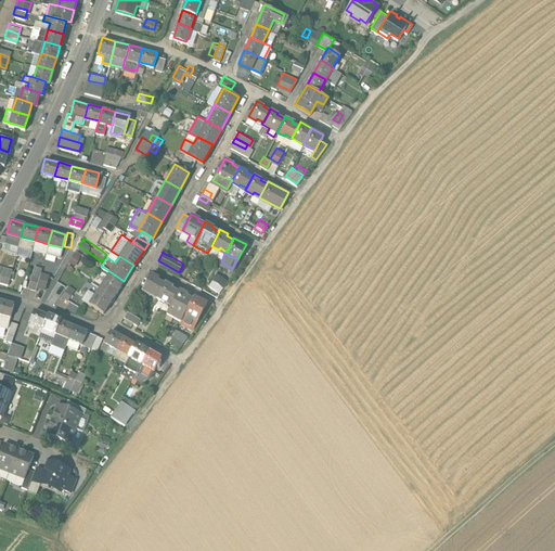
[(12,267),(0,264),(0,271),(10,274),(12,267)]
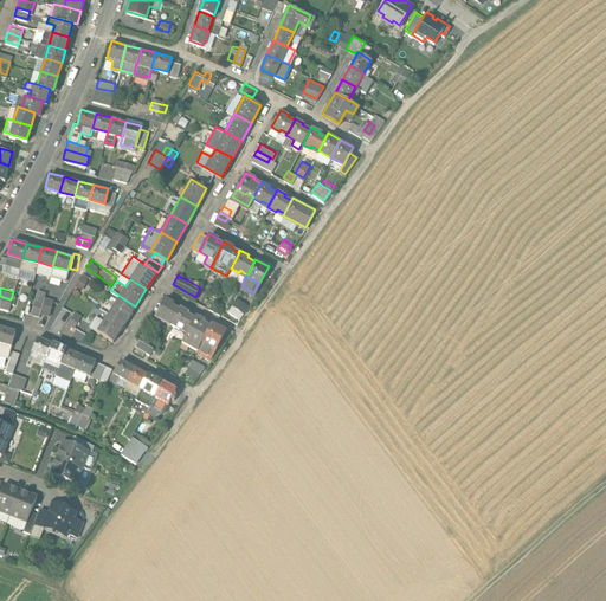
[(31,288),(25,309),(31,311),(37,290),(31,288)]
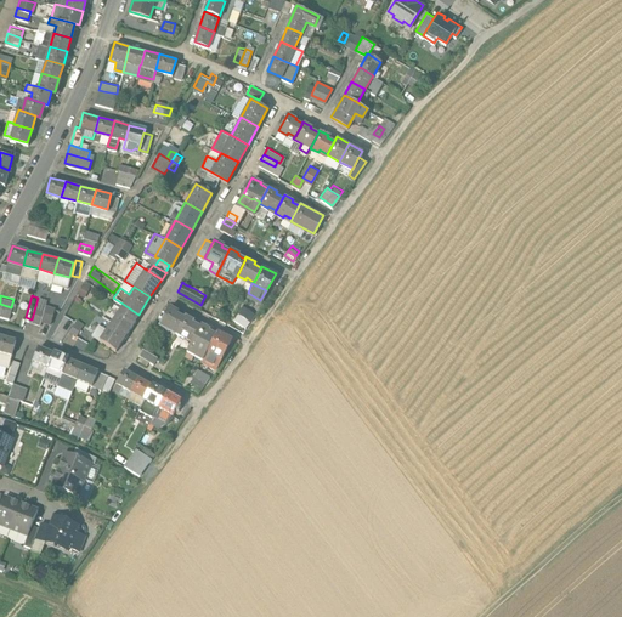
[(11,307),(0,304),(0,313),(9,316),(11,307)]
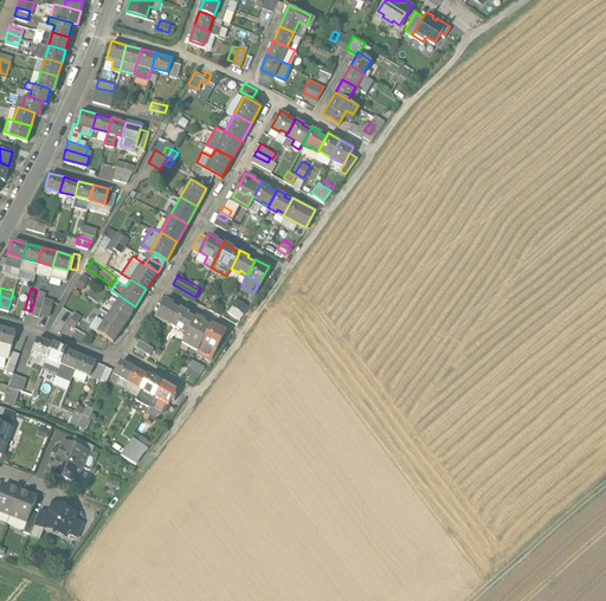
[(52,298),(44,296),(43,299),(40,310),(49,312),(52,298)]
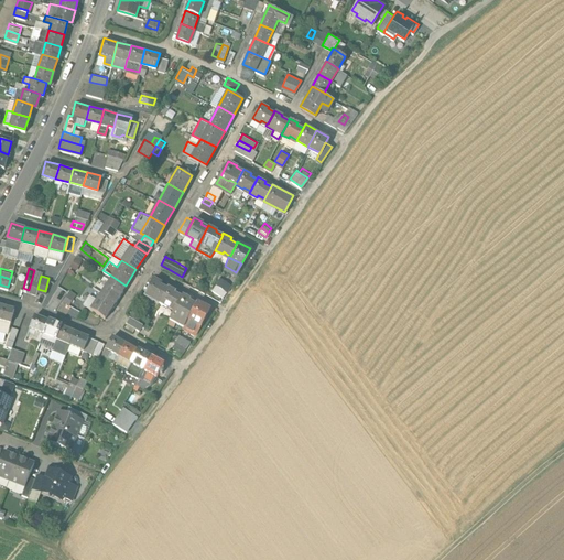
[(111,276),(100,291),(116,301),(126,286),(111,276)]
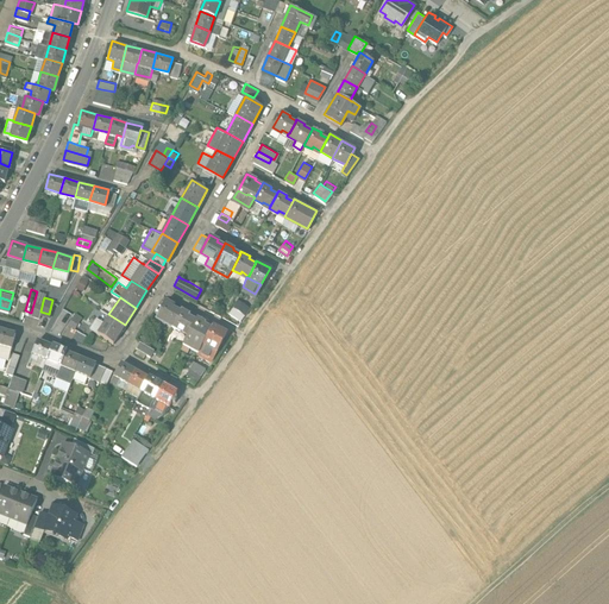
[(249,307),(237,297),(232,304),(244,313),(249,307)]
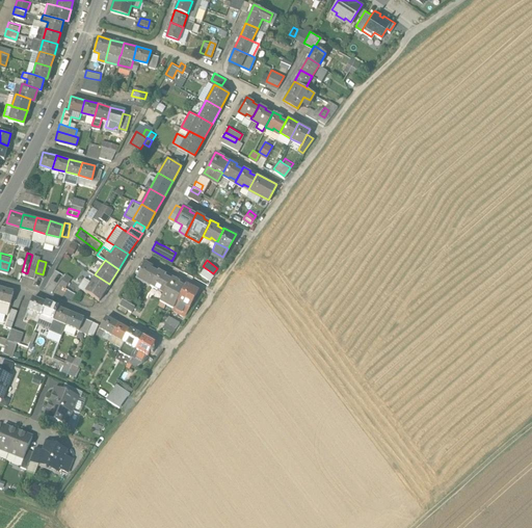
[(152,265),(144,261),(136,276),(143,281),(144,279),(151,282),(157,270),(151,267),(152,265)]
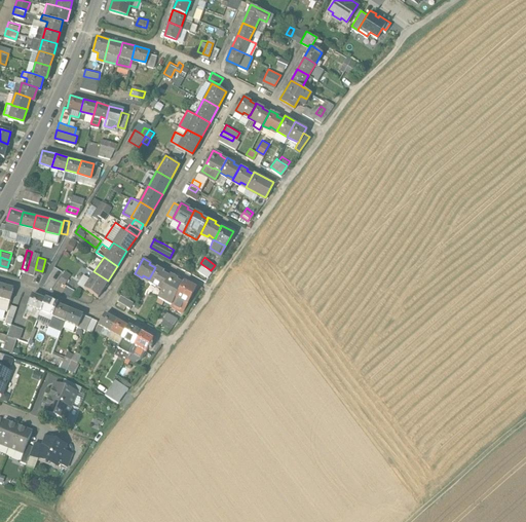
[(37,260),(30,259),(27,270),(34,272),(35,269),(37,260)]
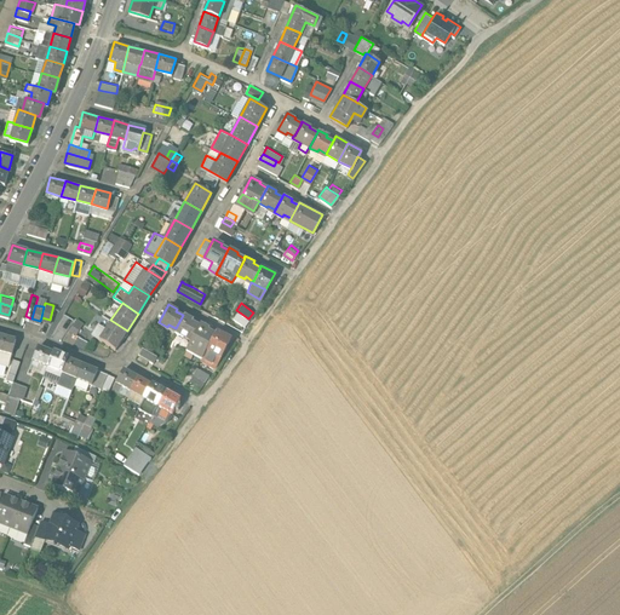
[(248,319),(236,310),(233,316),(245,325),(248,319)]
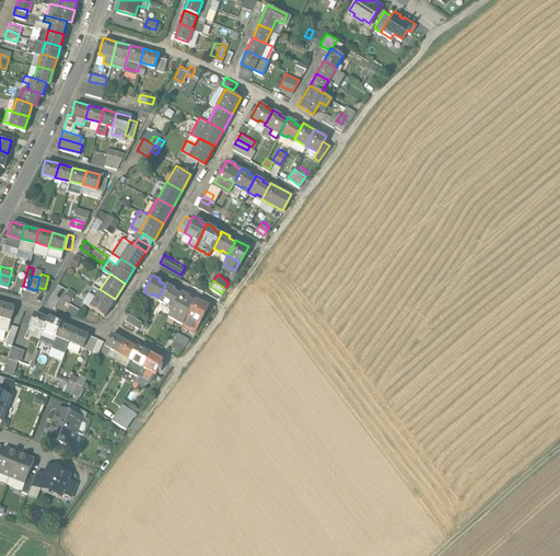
[(174,287),(166,282),(165,285),(159,297),(158,299),(165,303),(166,301),(173,304),(179,292),(173,289),(174,287)]
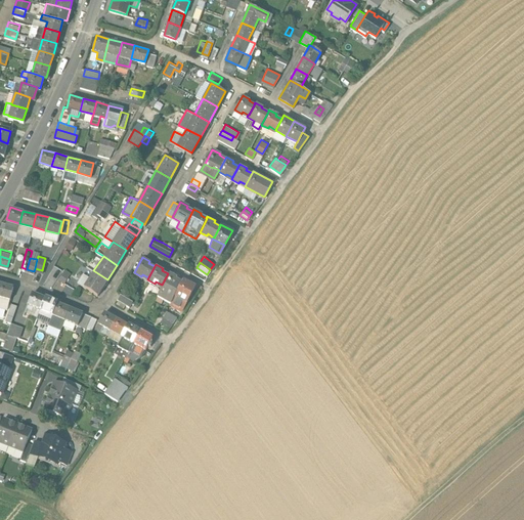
[(62,270),(58,277),(64,282),(71,271),(64,267),(62,270)]
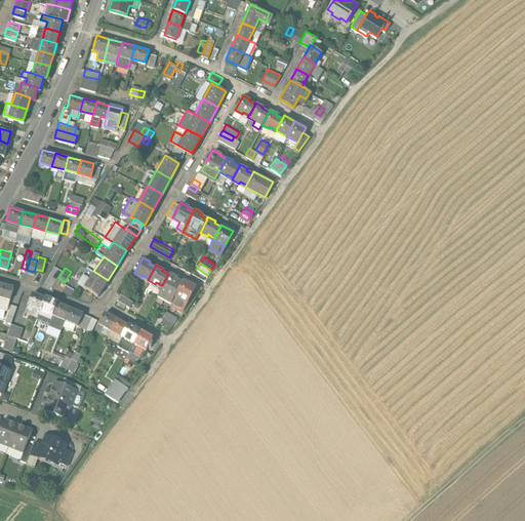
[(63,271),(58,269),(54,275),(58,278),(63,271)]
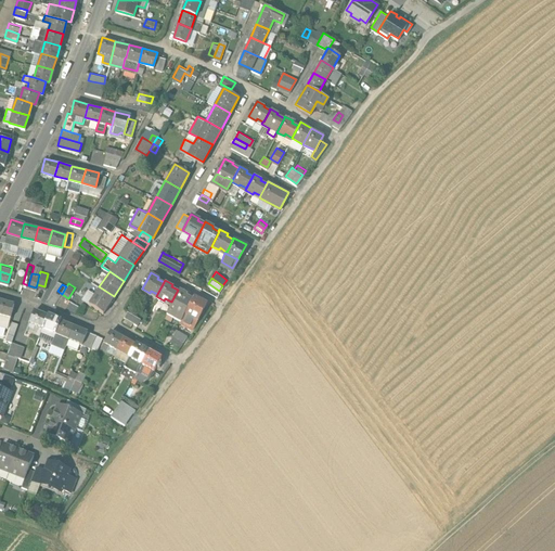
[(114,296),(99,286),(89,303),(103,311),(114,296)]
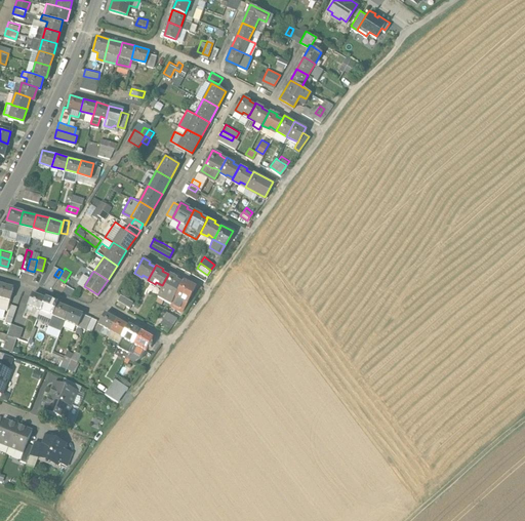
[(176,276),(169,272),(168,274),(162,285),(157,294),(170,302),(171,303),(183,281),(182,281),(175,278),(176,276)]
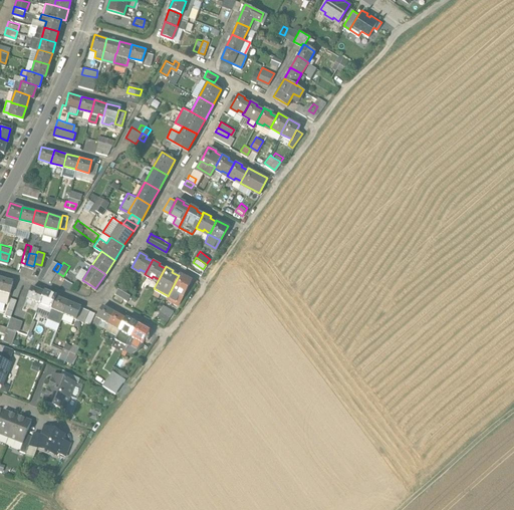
[(179,275),(168,296),(167,295),(166,297),(178,303),(191,279),(179,273),(178,275),(179,275)]
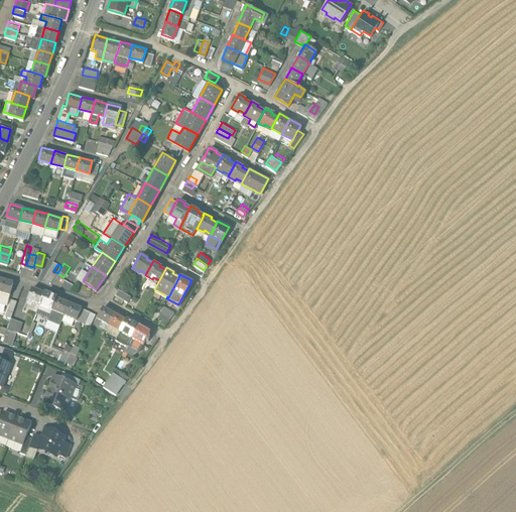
[(13,281),(0,277),(0,290),(9,293),(13,281)]
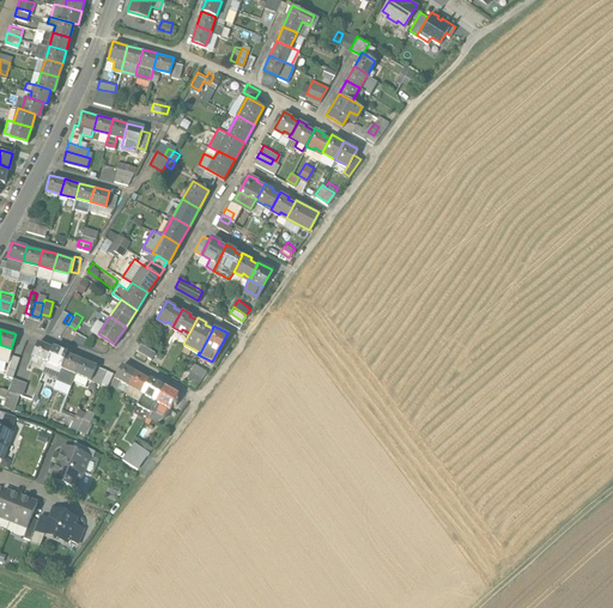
[(152,341),(144,336),(140,341),(149,346),(152,341)]
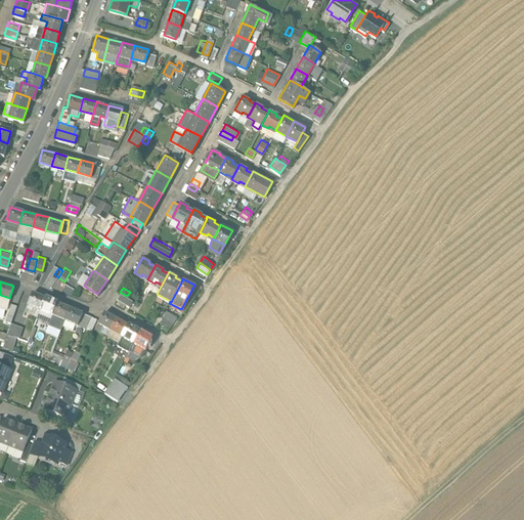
[(45,296),(33,291),(28,303),(40,308),(45,296)]
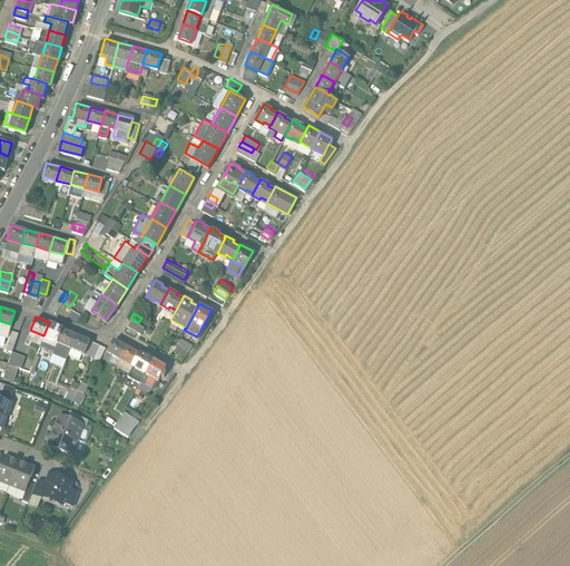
[(138,322),(130,318),(127,324),(140,332),(144,325),(138,322)]
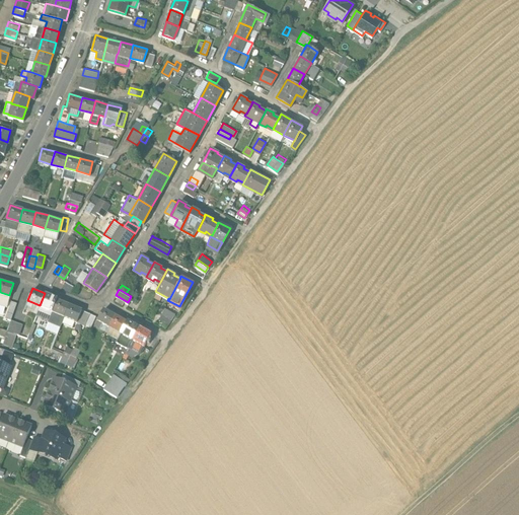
[(0,292),(0,302),(6,304),(9,295),(0,292)]
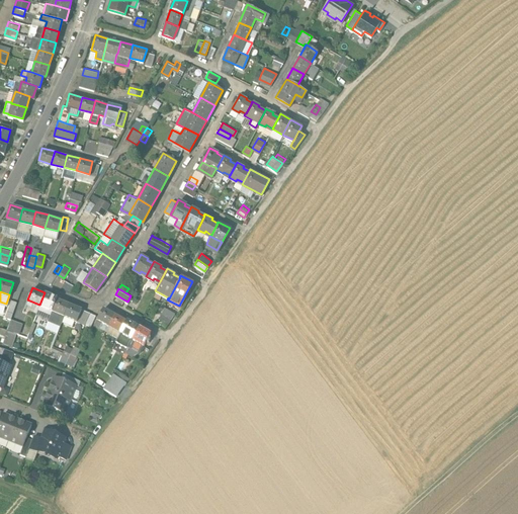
[(57,297),(45,292),(39,305),(52,310),(57,297)]
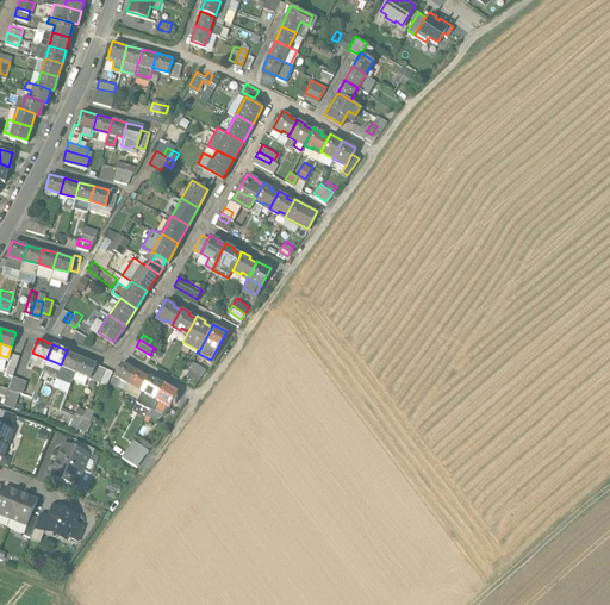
[(81,356),(67,350),(61,365),(75,370),(81,356)]
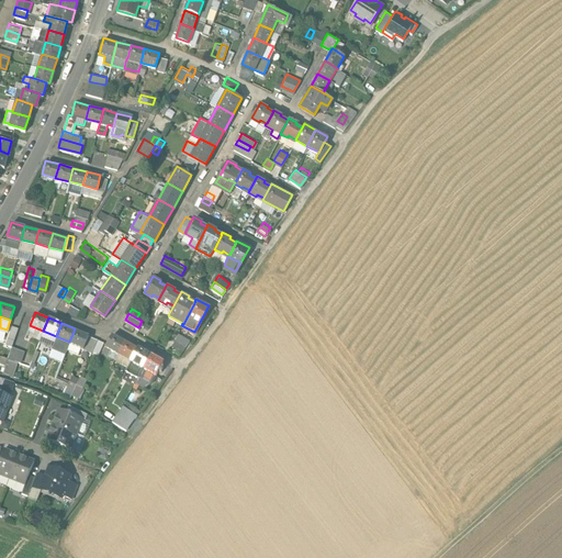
[(88,334),(75,328),(69,342),(82,347),(88,334)]
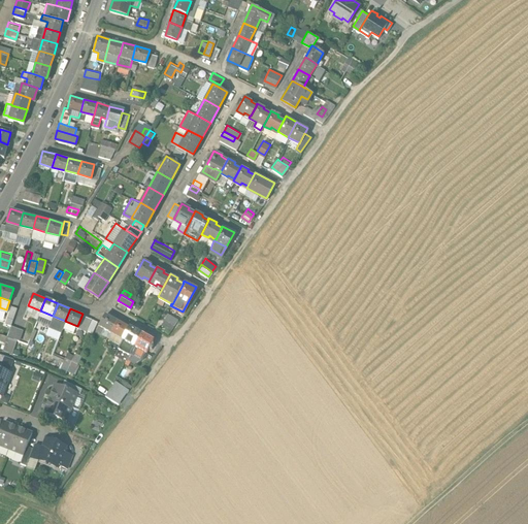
[(117,319),(105,313),(98,324),(110,331),(117,319)]
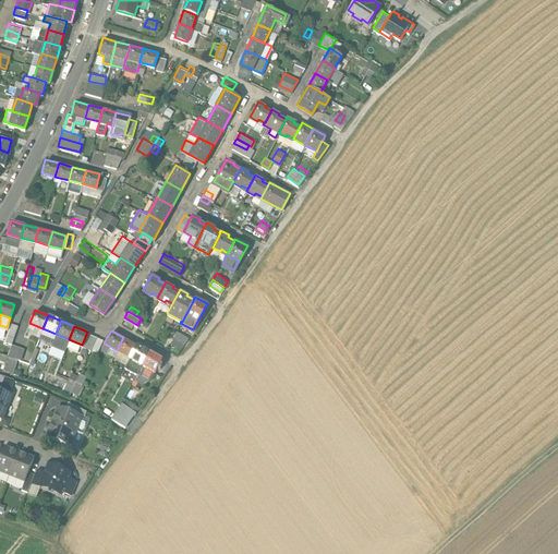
[(187,337),(177,330),(173,336),(177,338),(183,342),(187,337)]
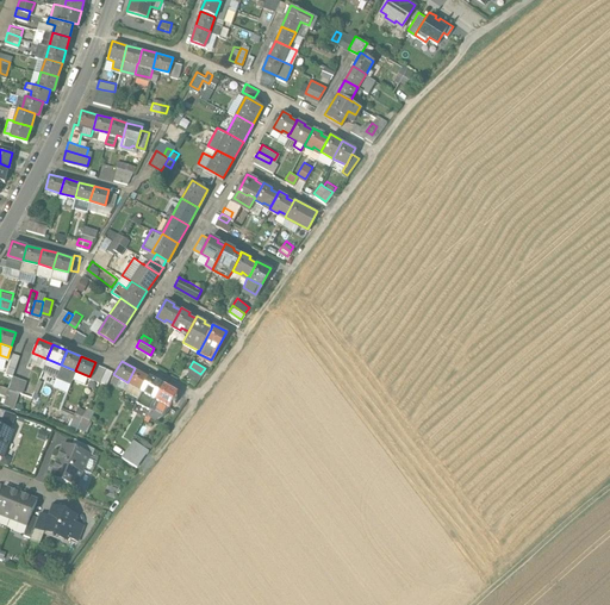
[(105,367),(98,363),(92,378),(99,381),(105,367)]
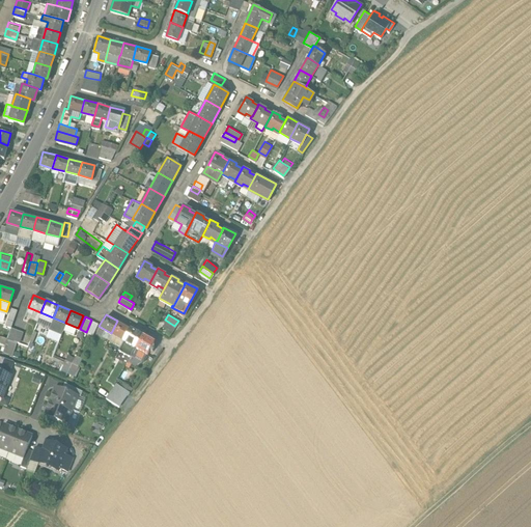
[(91,320),(87,330),(92,333),(98,322),(92,320),(91,320)]
